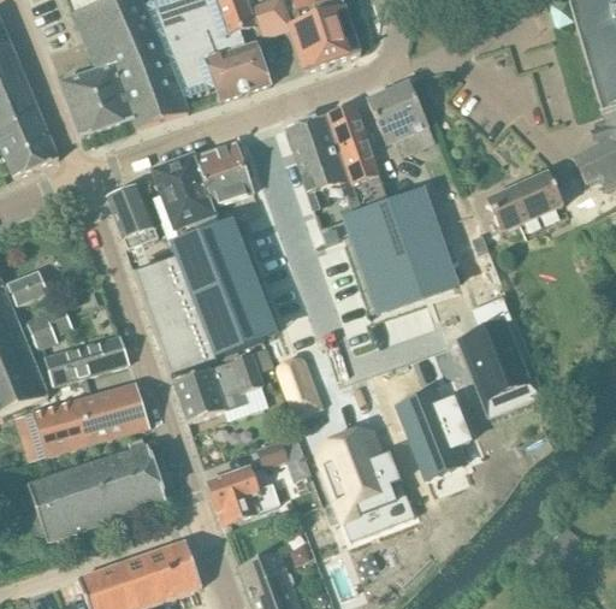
[(69,0),(73,12),(92,57),(93,55),(98,68),(61,81),(82,136),(134,118),(137,128),(189,110),(183,96),(179,86),(142,0),(69,0)]
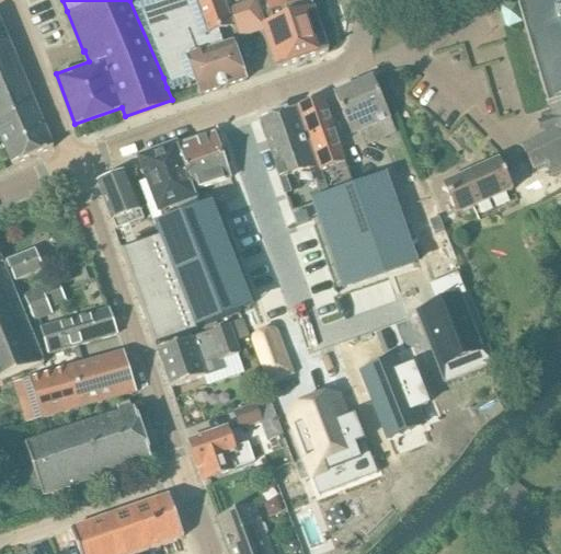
[(136,0),(130,2),(137,16),(152,50),(163,78),(167,88),(195,78),(186,53),(189,52),(184,36),(207,29),(196,0),(136,0)]
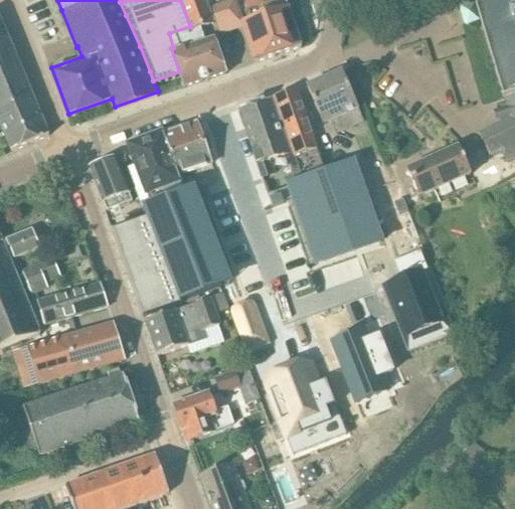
[(181,0),(190,26),(169,33),(173,47),(171,48),(179,71),(181,77),(183,82),(226,68),(214,33),(205,36),(200,23),(205,21),(208,30),(216,27),(207,0),(181,0)]
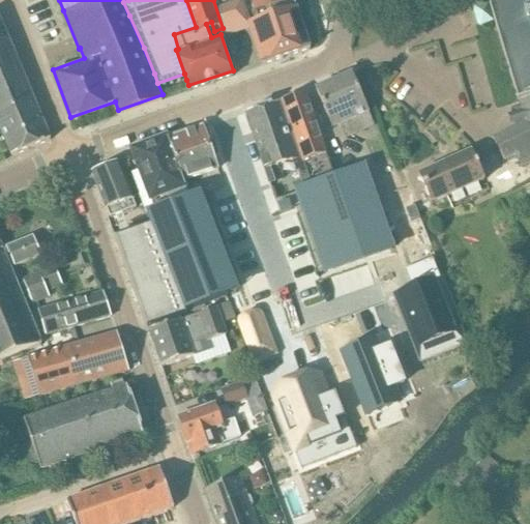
[(222,0),(215,2),(226,32),(249,24),(262,60),(310,45),(295,0),(253,0),(259,17),(252,19),(244,0),(222,0)]
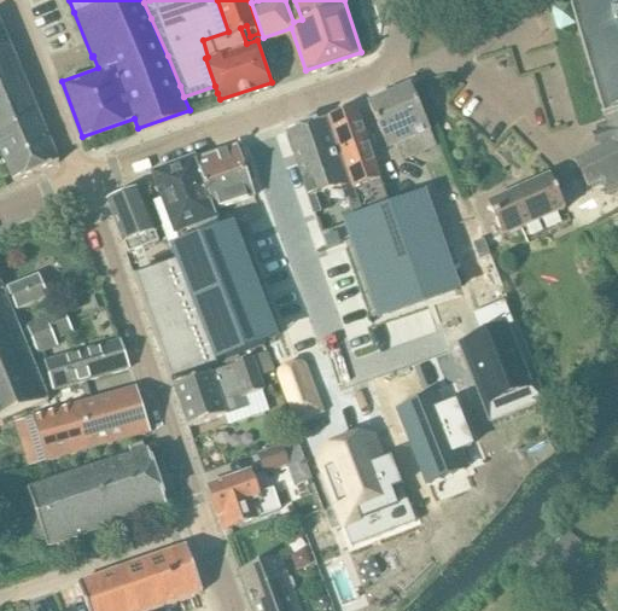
[(569,0),(554,3),(553,7),(557,22),(560,24),(576,22),(602,112),(604,111),(612,135),(575,153),(588,181),(600,175),(607,188),(617,182),(617,0),(569,0)]
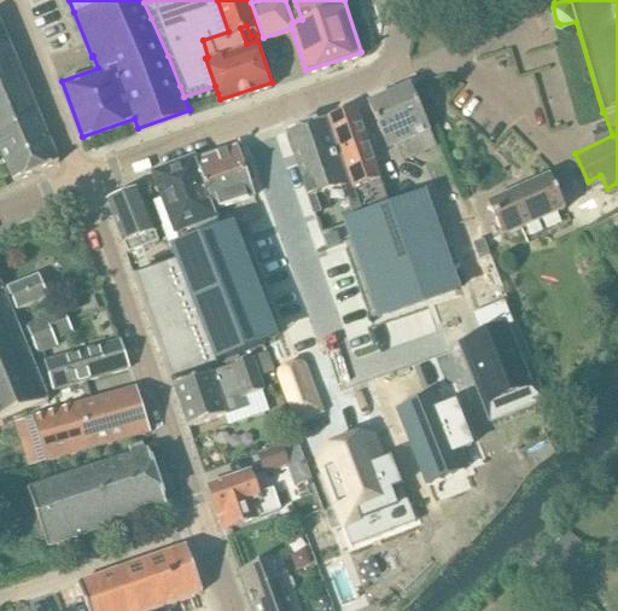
[(0,18),(0,143),(13,176),(58,157),(0,18)]
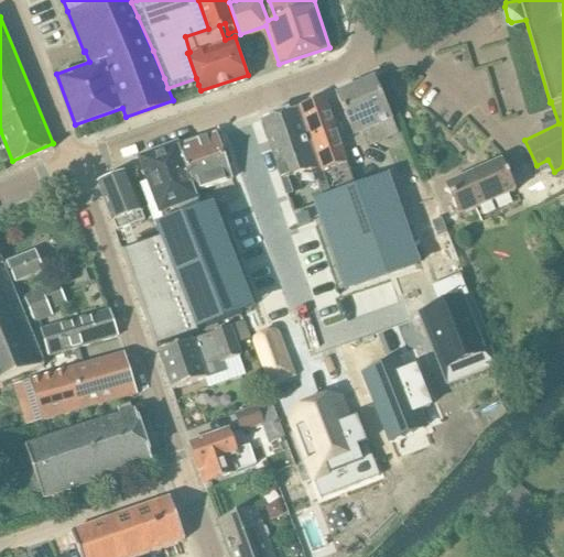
[(337,89),(346,109),(355,130),(392,112),(375,73),(337,89)]
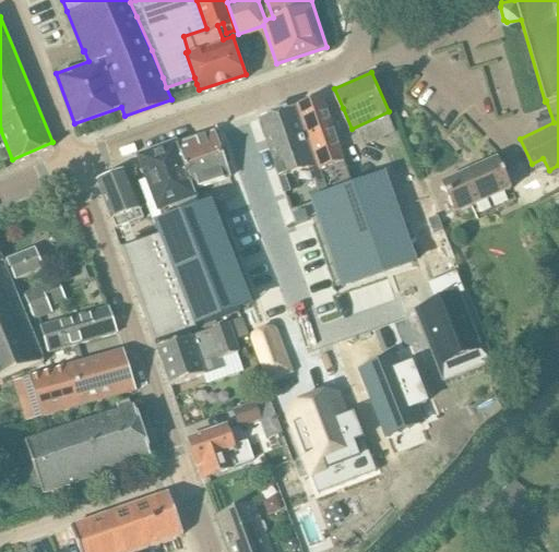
[(298,100),(305,121),(321,171),(314,174),(358,299),(421,277),(384,172),(353,183),(322,93),(298,100)]
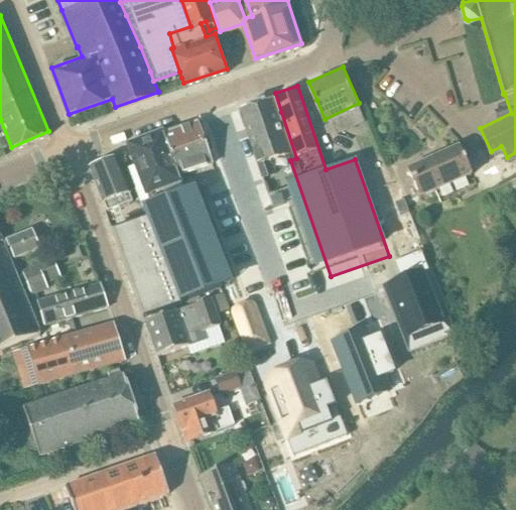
[(256,99),(239,105),(258,159),(274,154),(277,153),(289,148),(277,113),(271,94),(256,99)]
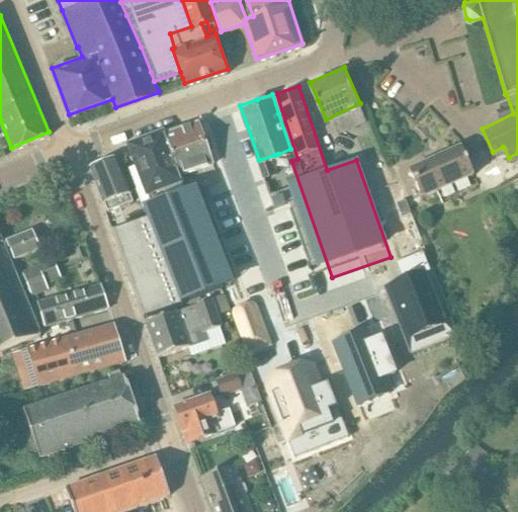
[(178,171),(179,171),(213,160),(199,118),(163,131),(178,171)]
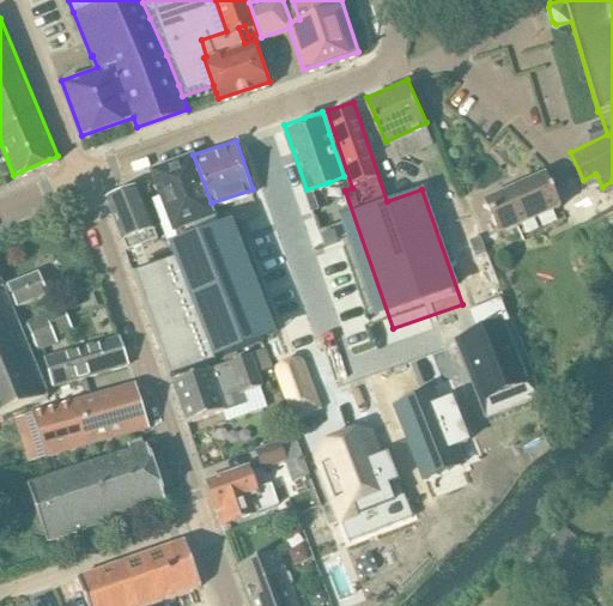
[(153,168),(180,240),(219,223),(212,202),(211,202),(193,155),(153,168)]
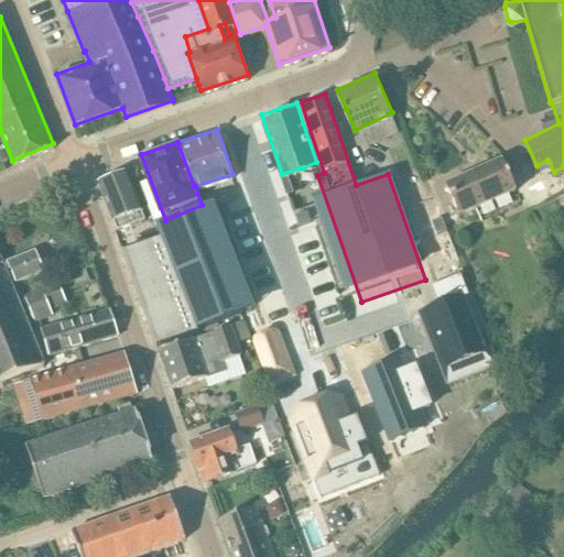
[(517,187),(511,175),(502,155),(435,185),(436,197),(438,197),(442,196),(447,207),(456,204),(459,213),(517,187)]
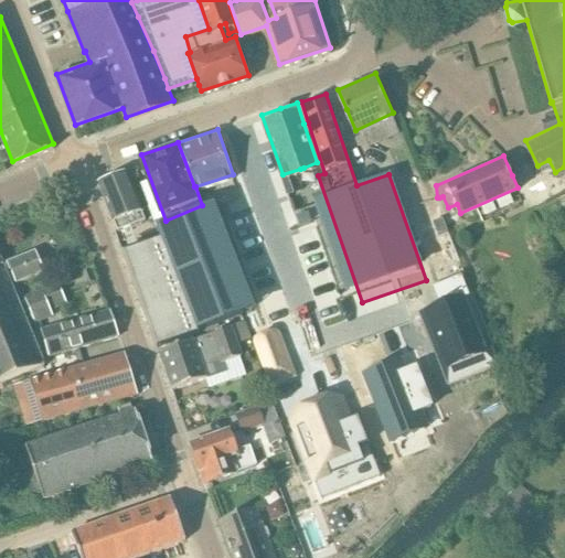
[(98,179),(117,226),(146,215),(127,168),(98,179)]
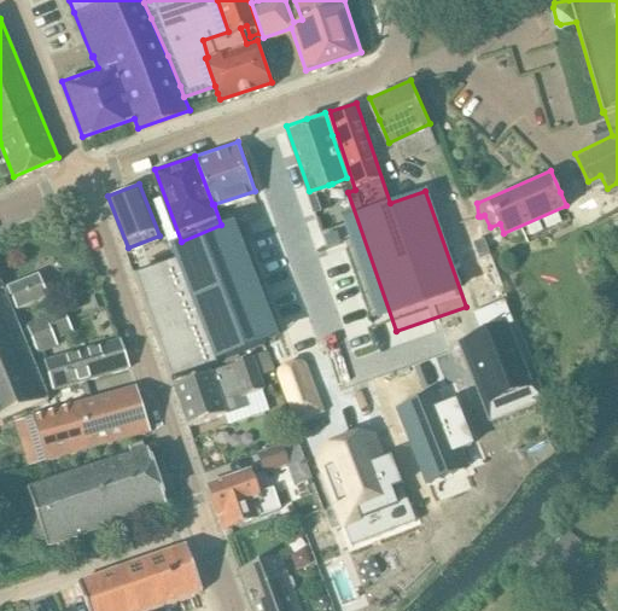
[(156,252),(133,260),(136,269),(134,271),(172,376),(217,360),(223,354),(264,339),(261,329),(258,323),(256,316),(255,310),(252,307),(249,302),(249,297),(248,295),(248,294),(246,291),(245,289),(243,283),(240,275),(235,265),(234,260),(232,256),(231,252),(228,246),(226,238),(223,233),(221,225),(181,242),(180,242),(184,252),(174,256),(170,246),(156,252)]
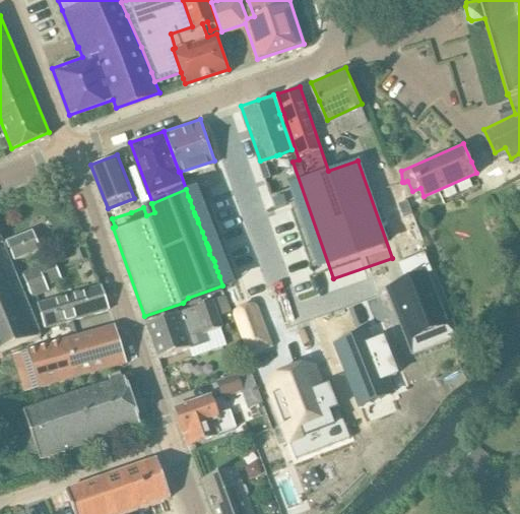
[(2,239),(0,234),(0,348),(41,332),(7,251),(12,249),(15,256),(40,246),(31,227),(2,239)]
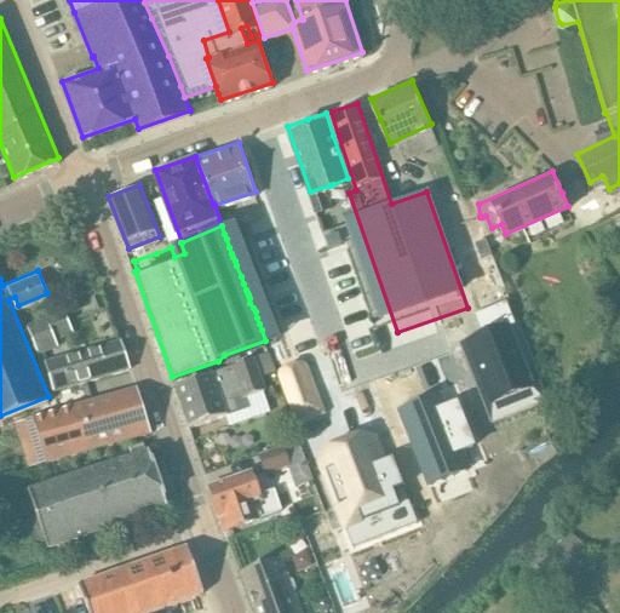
[(63,307),(27,322),(38,349),(57,341),(53,332),(70,325),(63,307)]
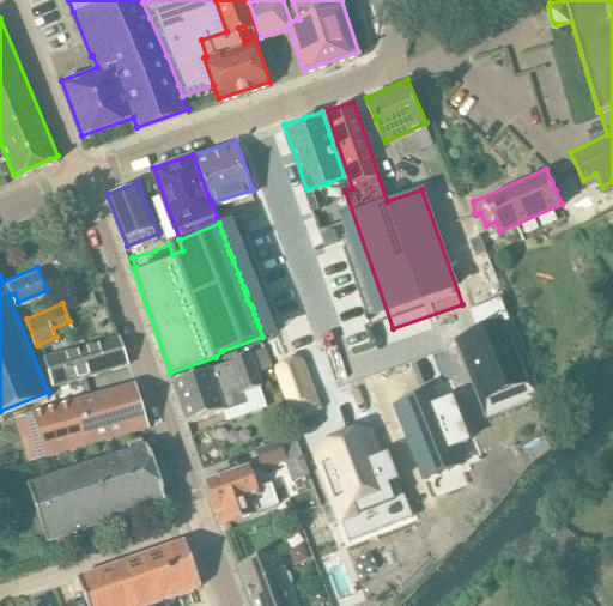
[(463,307),(453,310),(457,323),(468,320),(463,307)]
